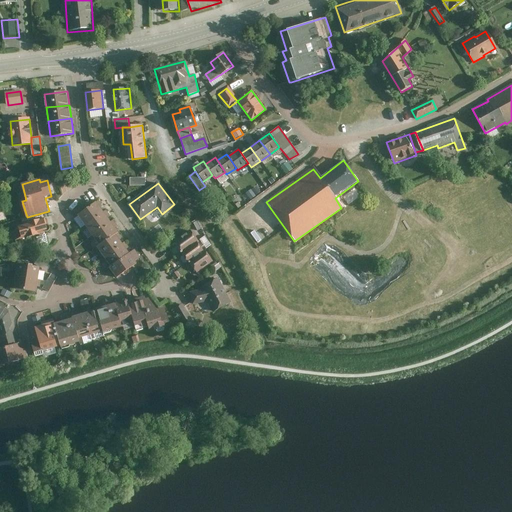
[(98,202),(79,215),(86,226),(105,212),(98,202)]
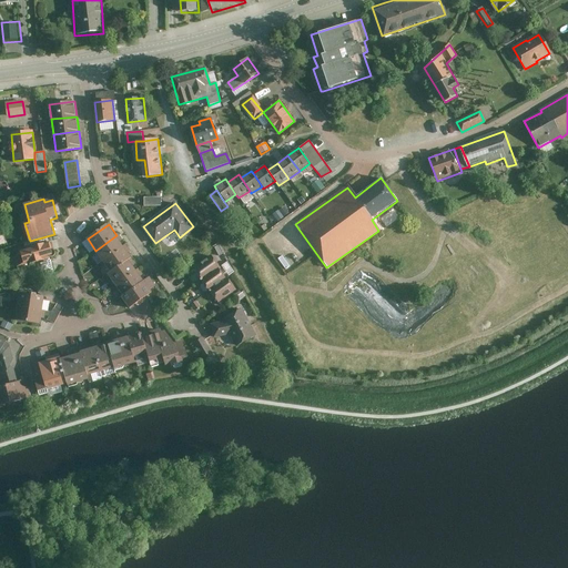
[(117,235),(95,251),(103,261),(124,245),(117,235)]
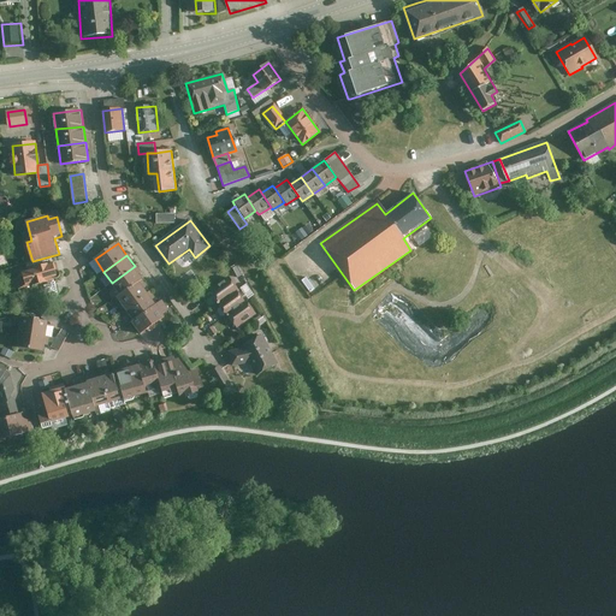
[(59,279),(54,264),(18,272),(23,289),(59,279)]
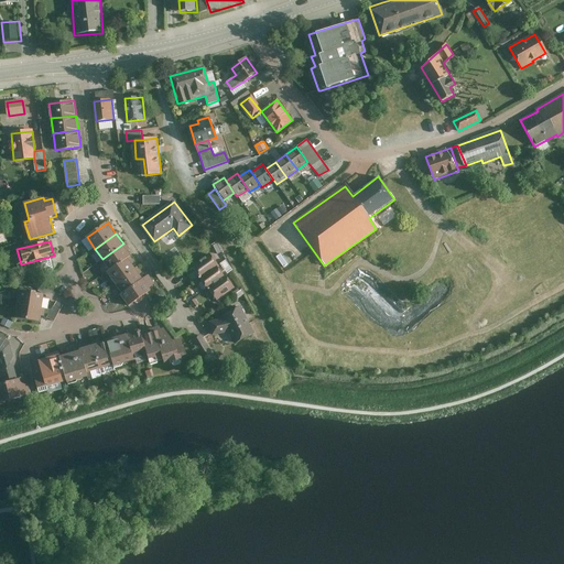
[(123,243),(102,259),(111,271),(129,258),(132,256),(123,243)]
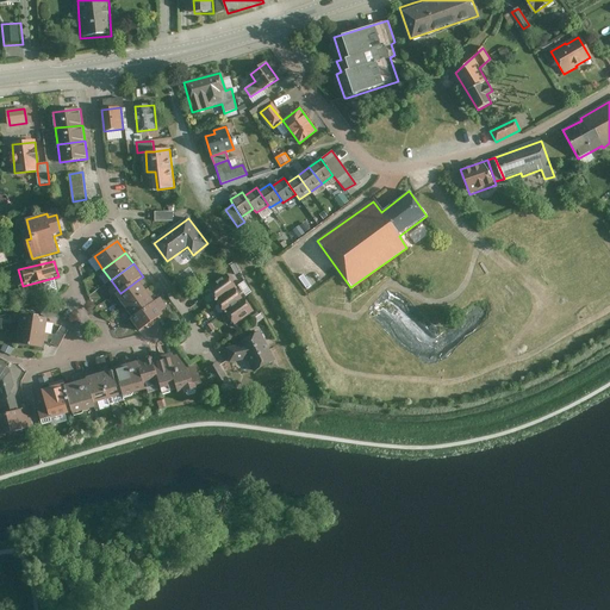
[(211,288),(219,300),(218,302),(225,313),(226,312),(235,323),(253,311),(246,299),(244,300),(236,288),(237,288),(229,277),(211,288)]
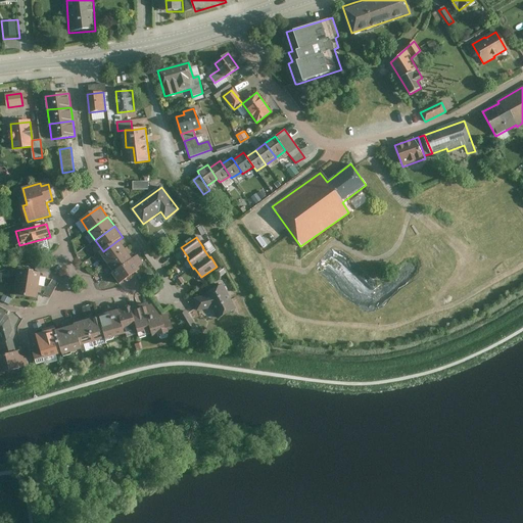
[(100,253),(107,263),(127,249),(120,239),(103,251),(100,253)]
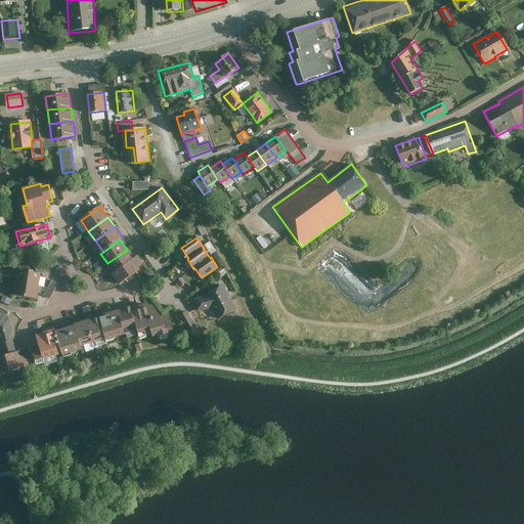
[(127,250),(107,263),(115,273),(134,259),(127,250)]
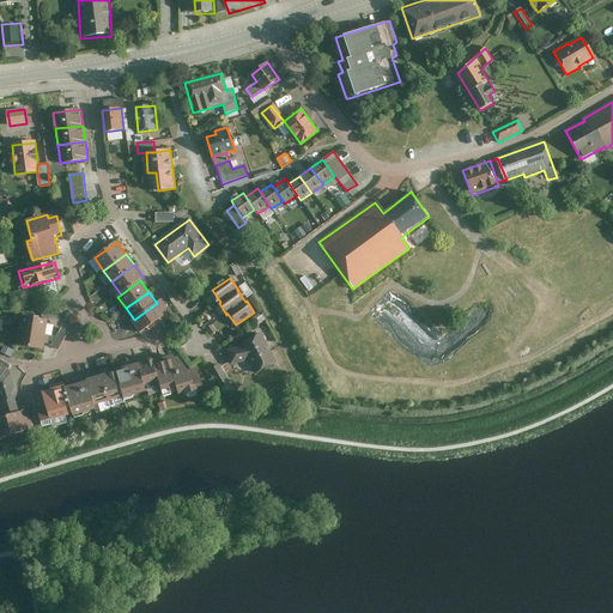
[(157,303),(134,320),(143,332),(165,316),(157,303)]
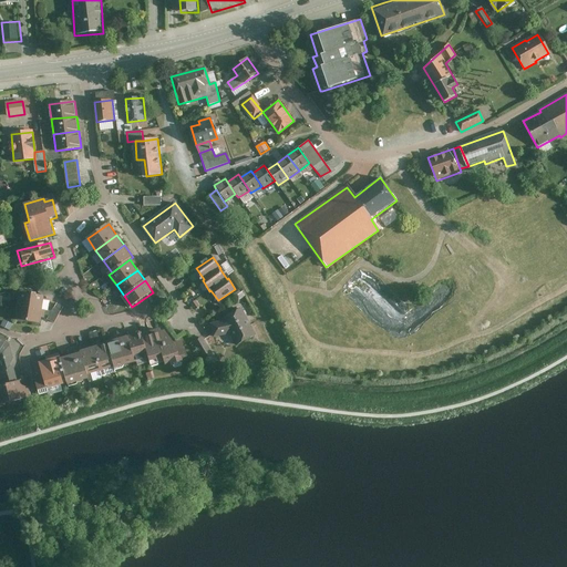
[(18,307),(43,310),(45,298),(20,295),(18,307)]
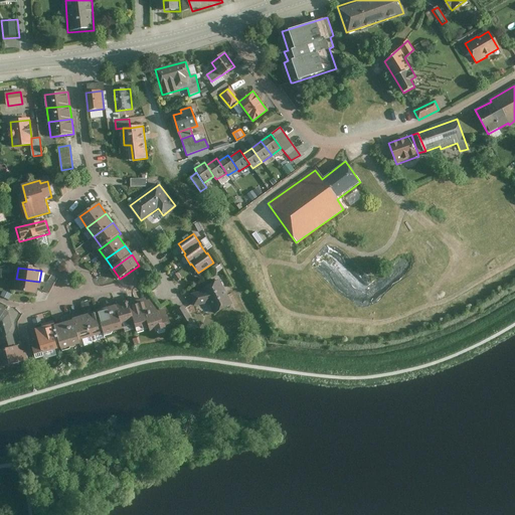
[(50,293),(55,277),(50,275),(44,291),(50,293)]
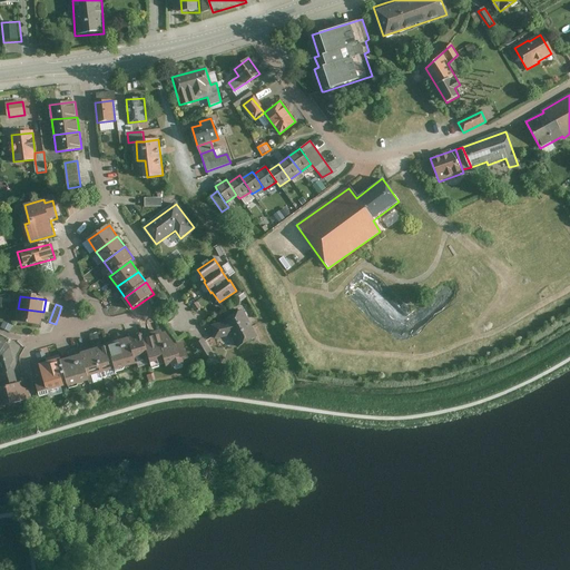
[(43,312),(18,308),(16,322),(41,325),(43,312)]
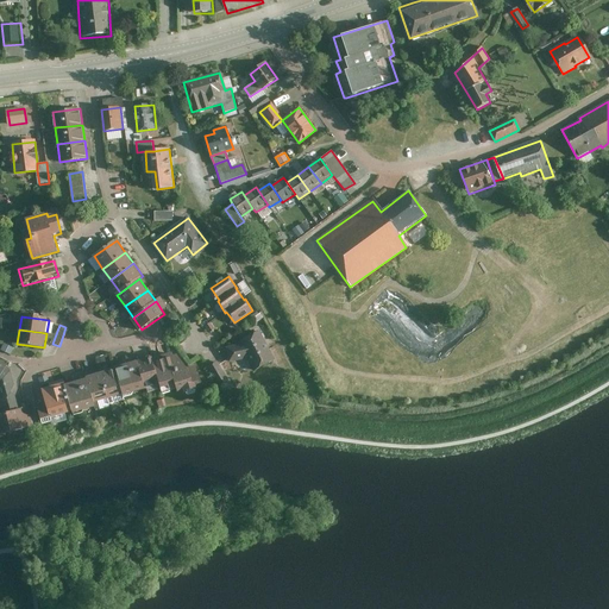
[(276,362),(262,333),(242,343),(242,344),(228,347),(232,362),(249,357),(256,371),(276,362)]
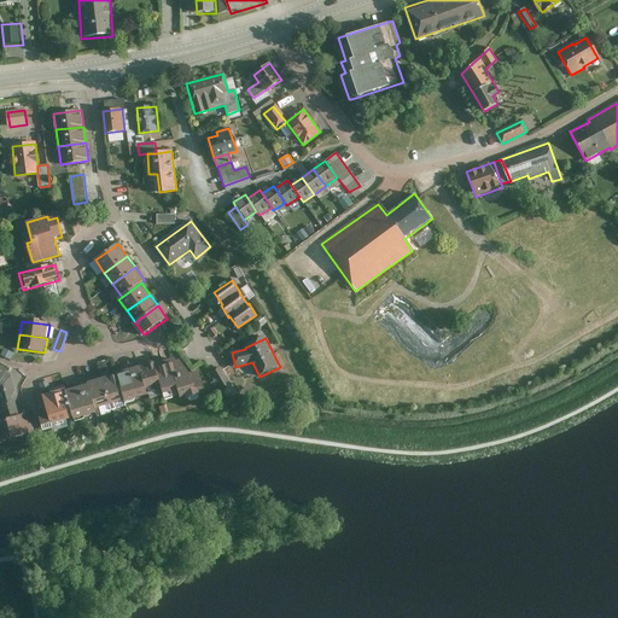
[(178,360),(157,365),(164,391),(165,398),(181,395),(182,398),(205,391),(200,373),(193,374),(182,361),(179,362),(178,360)]
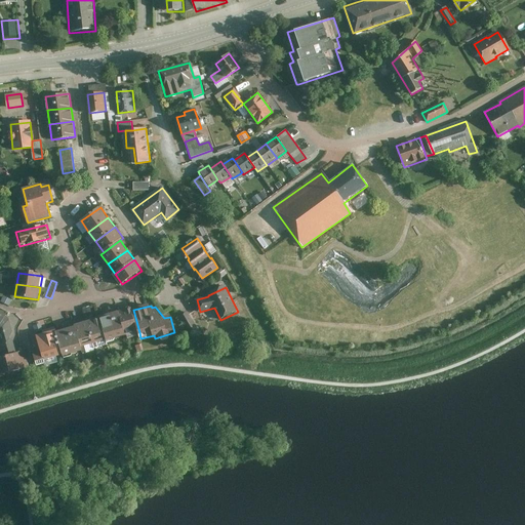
[(133,310),(121,313),(127,335),(139,332),(133,310)]
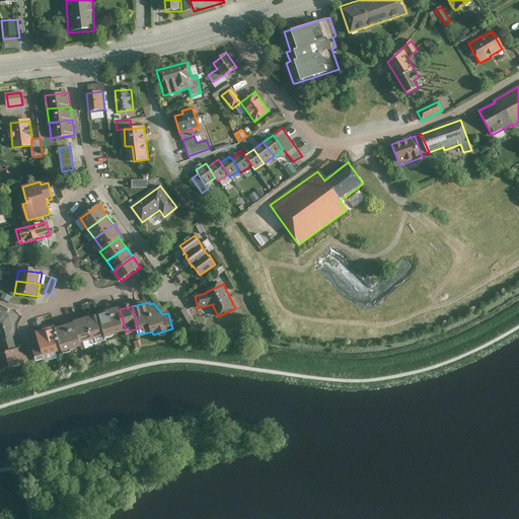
[(187,335),(197,328),(183,307),(173,314),(187,335)]
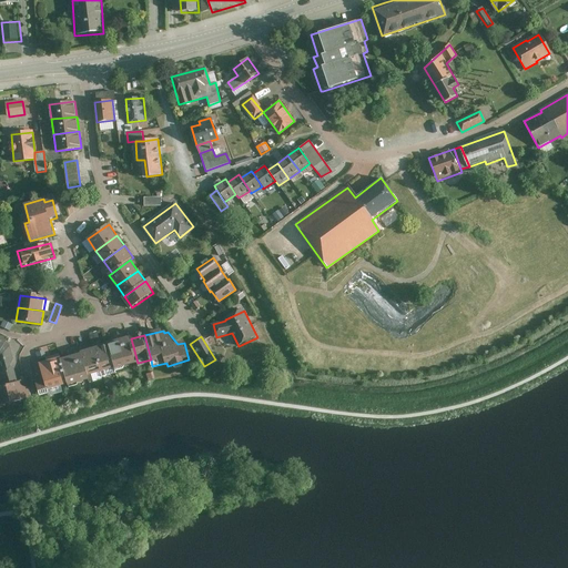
[(11,344),(0,337),(0,374),(0,375),(10,372),(14,359),(11,344)]
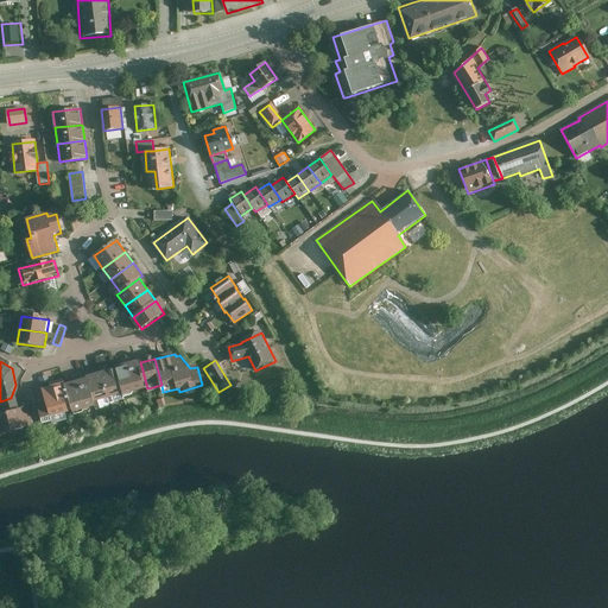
[(124,368),(132,393),(147,388),(140,362),(124,368)]
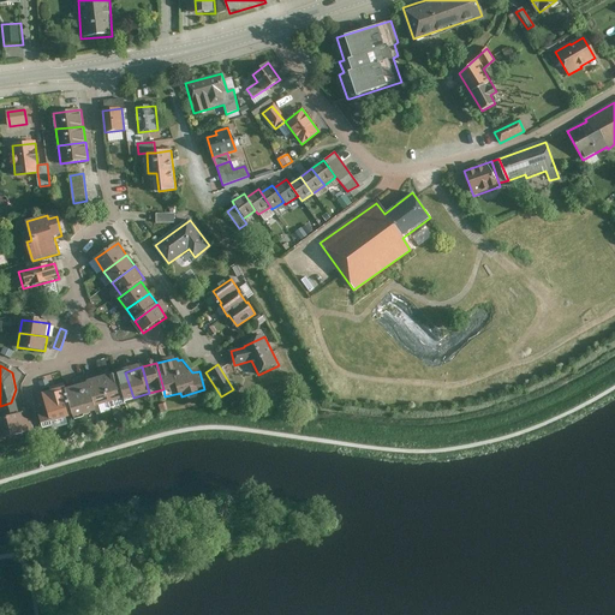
[(115,404),(133,398),(125,372),(108,377),(115,404)]
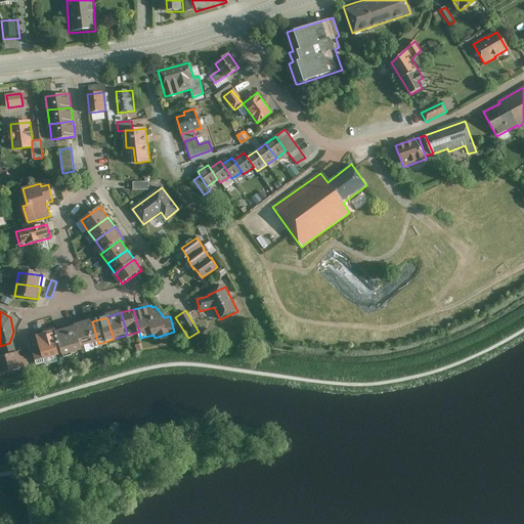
[(77,325),(77,328),(83,347),(98,344),(92,321),(77,325)]
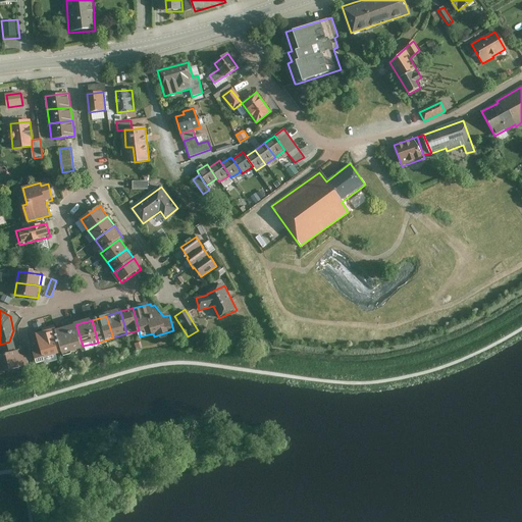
[(56,331),(62,354),(83,348),(83,346),(76,326),(56,331)]
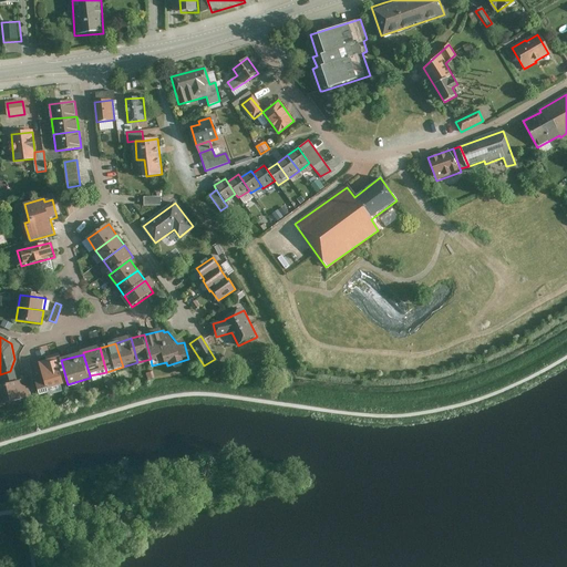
[(61,360),(41,367),(48,390),(68,384),(61,360)]
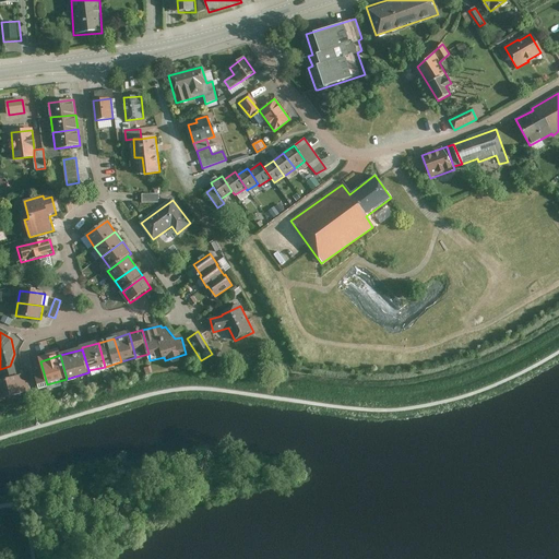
[(20,376),(0,381),(0,400),(24,393),(20,376)]
